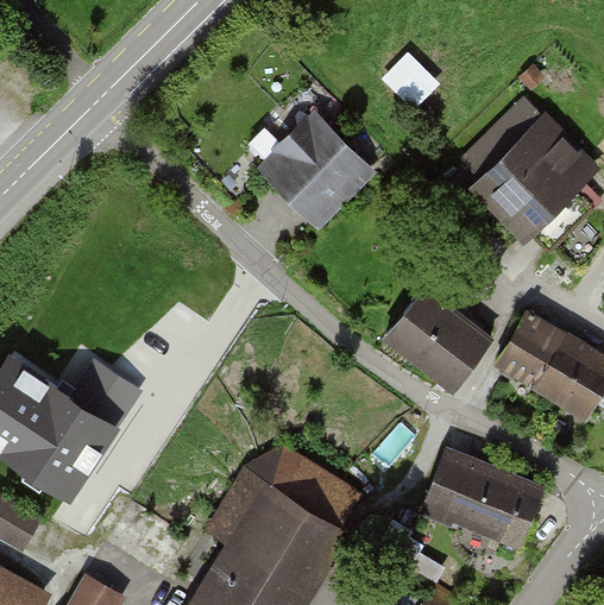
[(413,111),(440,84),(408,52),(381,79),(413,111)]
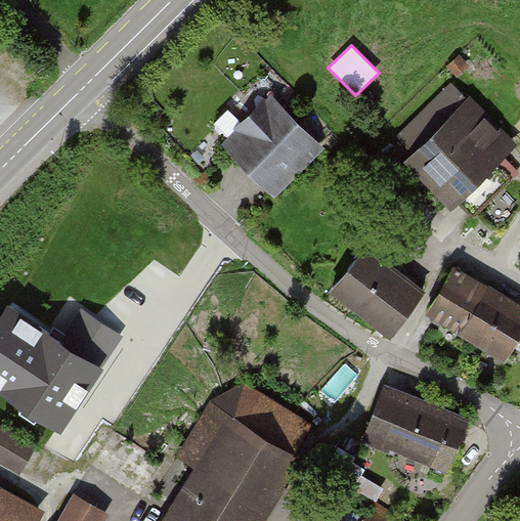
[(326,137),(273,88),(219,145),(271,194),(326,137)]
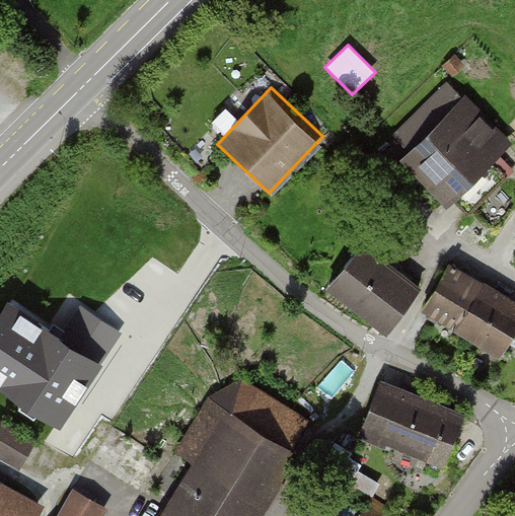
[(450,197),(502,147),(445,88),(393,139),(450,197)]
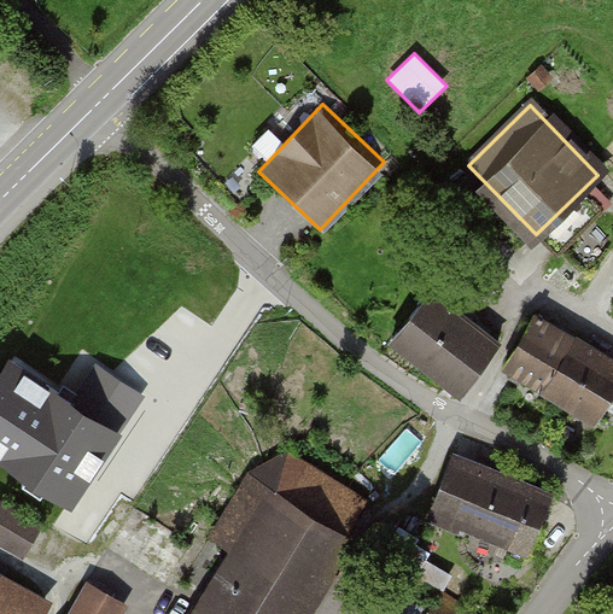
[(496,348),(427,293),(390,341),(457,396),(496,348)]
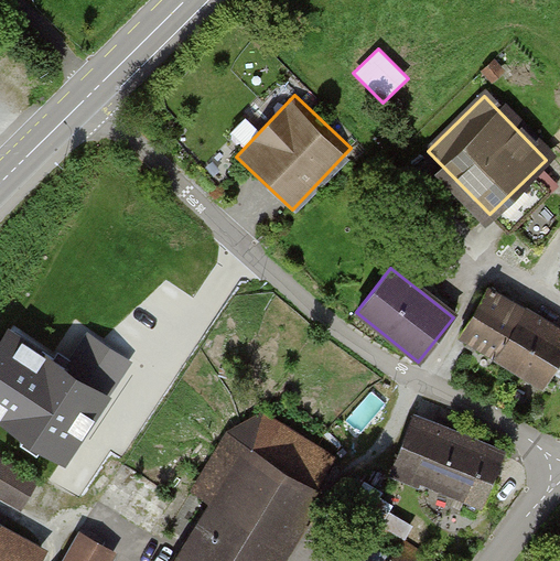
[(559,355),(559,338),(486,294),(460,338),(541,387),(559,355)]
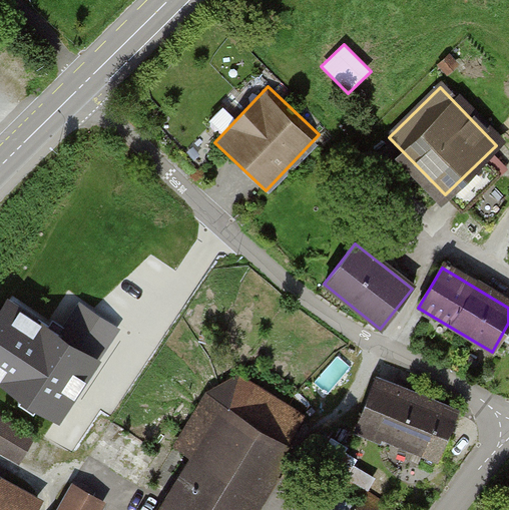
[(69,345),(11,306),(0,322),(0,384),(55,420),(113,333),(88,316),(69,345)]
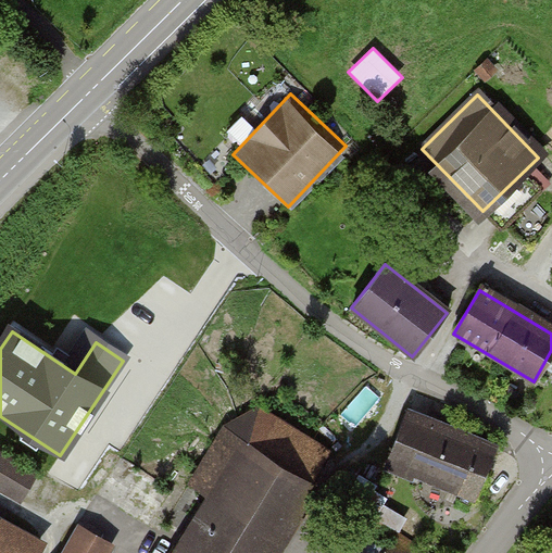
[(475,442),(404,415),(384,463),(454,493),(475,442)]
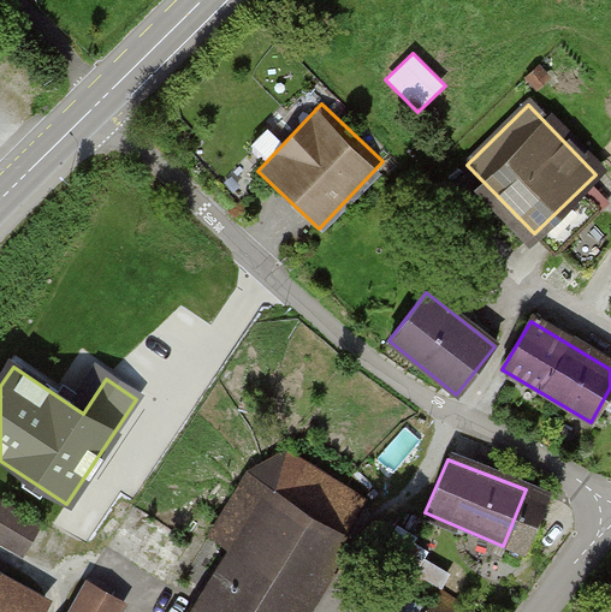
[(235,566),(206,611),(288,611),(353,509),(295,473),(277,501),(248,483),(217,533),(237,546),(226,562),(235,566)]
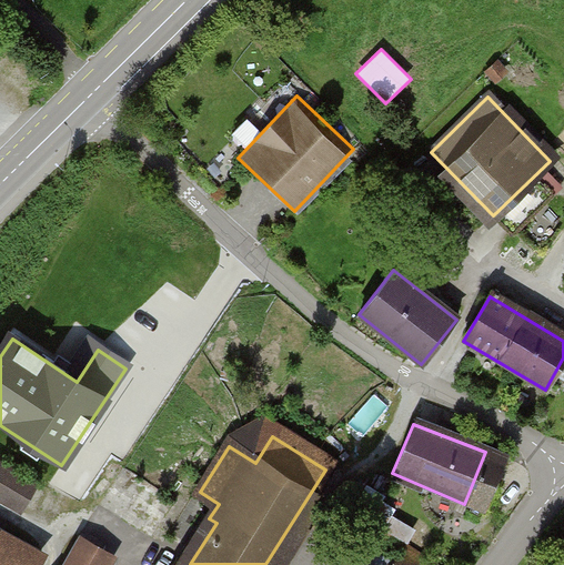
[(503,458),(485,452),(464,504),(482,511),(503,458)]
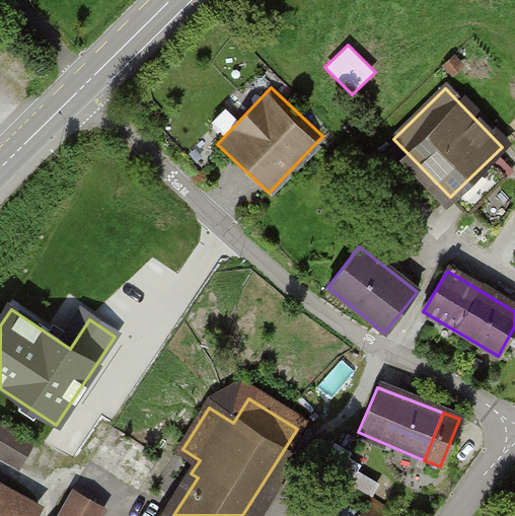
[(29,445),(0,427),(0,457),(16,467),(29,445)]
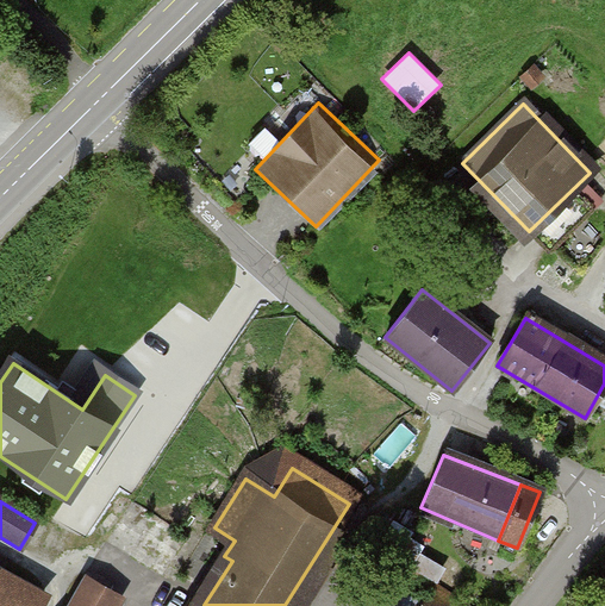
[(117,605),(118,604),(79,582),(66,605),(117,605)]
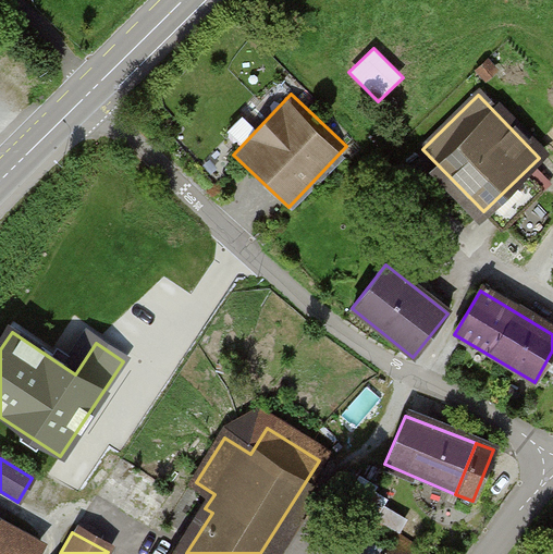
[(32,553),(0,534),(0,553),(32,553)]
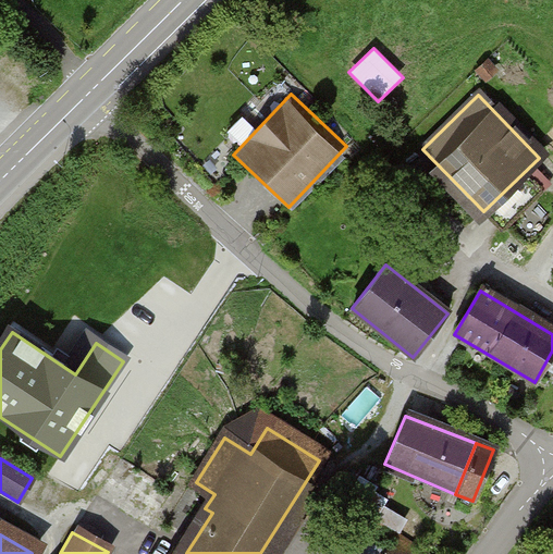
[(357,553),(364,544),(348,534),(335,553),(357,553)]
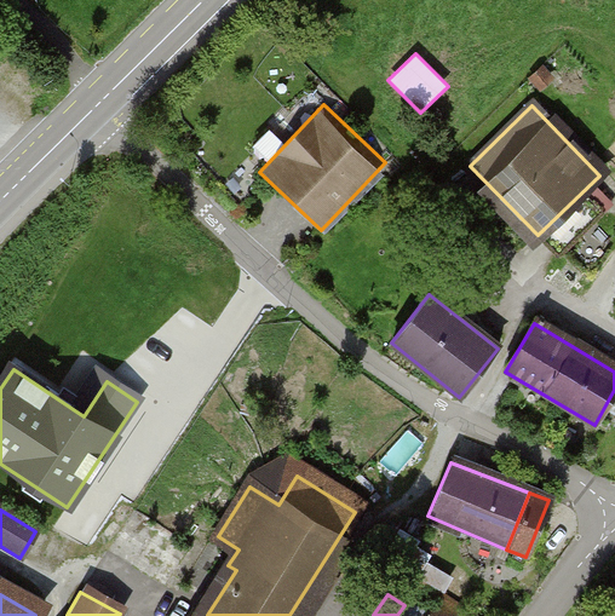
[(465,615),(440,598),(426,615),(465,615)]
